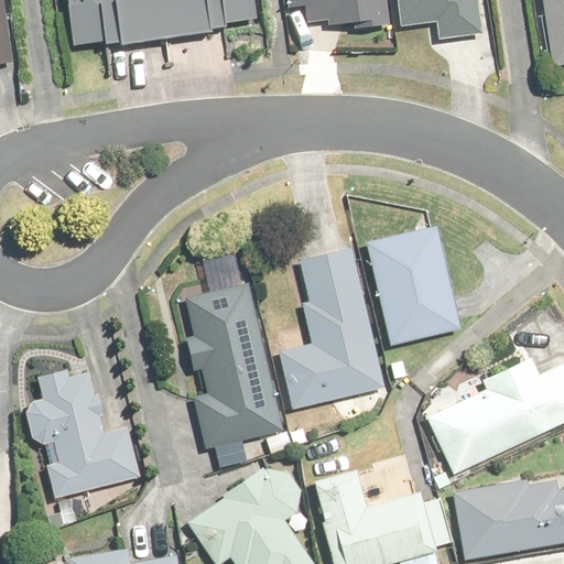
[(0,0),(0,62),(13,60),(3,0),(0,0)]
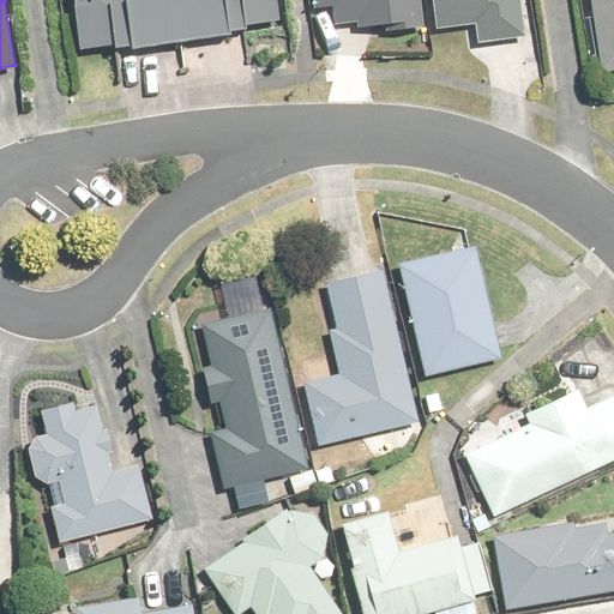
[(227,28),(281,20),(277,0),(74,0),(82,46),(133,40),(133,47),(228,35),(227,28)]
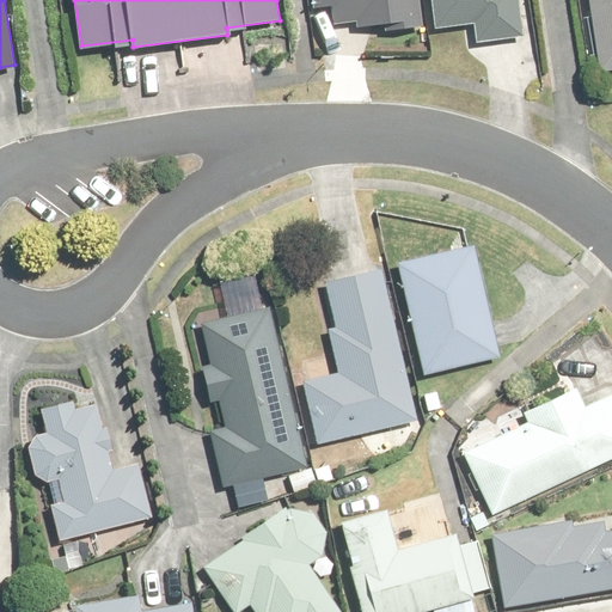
[(434,0),(438,29),(475,25),(477,44),(522,40),(519,0),(434,0)]
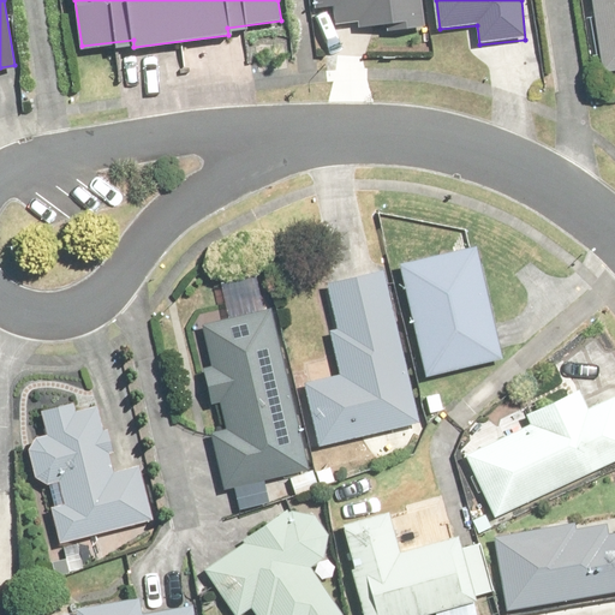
[(614,0),(595,0),(604,75),(614,72),(614,0)]
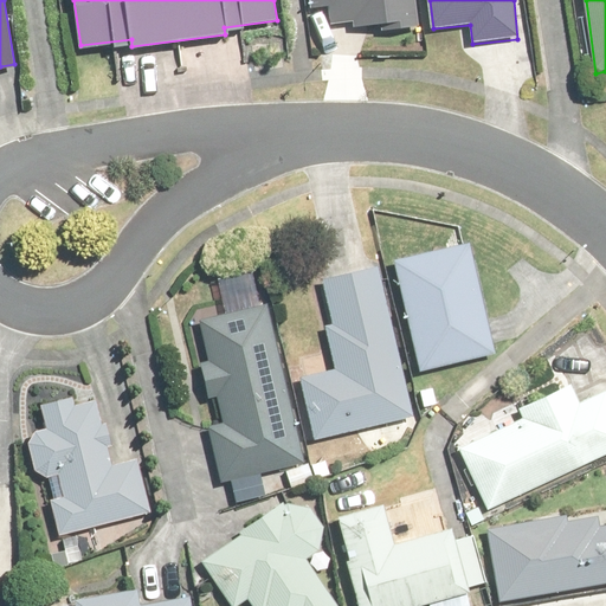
[(471,245),(397,262),(420,372),(496,356),(471,245)]
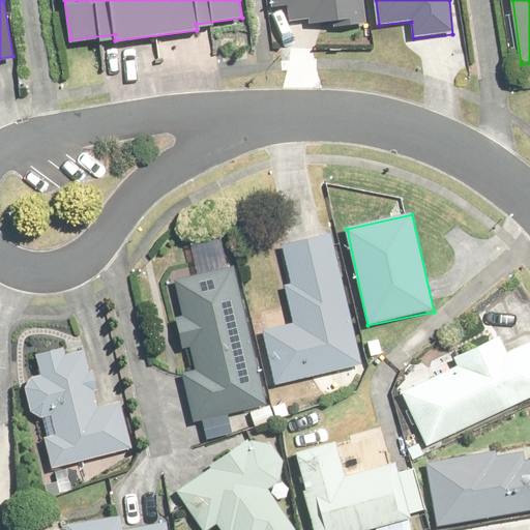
[(291,285),(286,286),(295,325),(265,331),(277,385),(361,365),(332,233),(283,244),(291,285)]
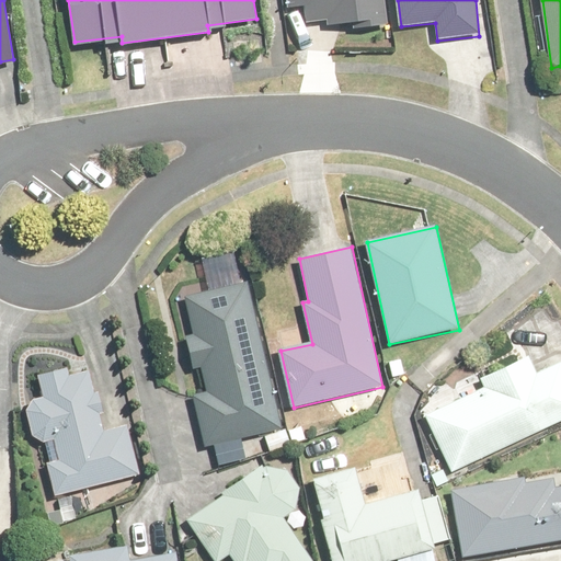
[(195,334),(189,335),(196,369),(204,367),(209,391),(194,395),(206,447),(284,430),(250,281),(186,296),(195,334)]
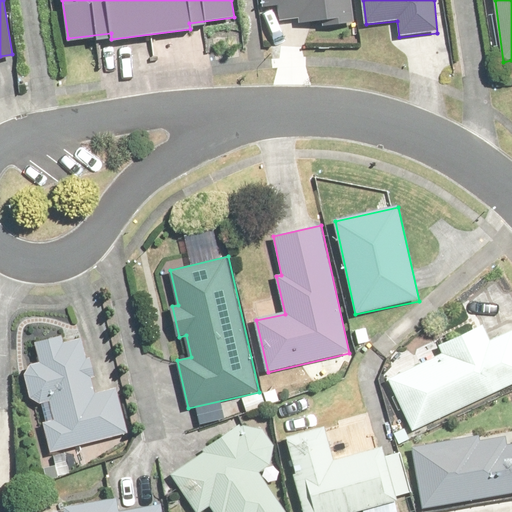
[(444,352),(390,377),(414,430),(511,386),(511,328),(489,339),(484,328),(442,347),(444,352)]
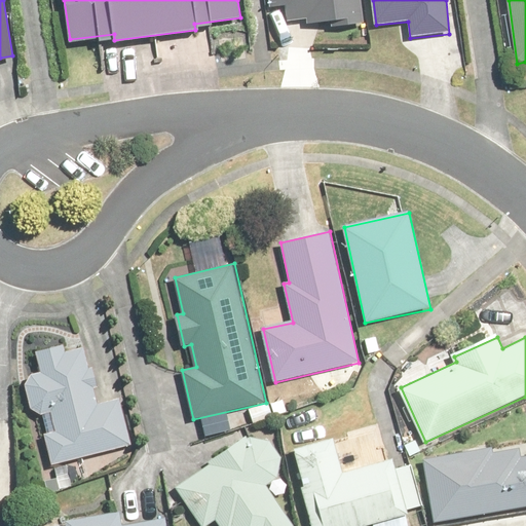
[(97,402),(83,352),(67,357),(65,346),(36,354),(40,368),(38,369),(36,370),(35,372),(33,373),(32,375),(31,377),(30,379),(29,381),(28,383),(27,385),(27,387),(27,389),(27,391),(27,393),(27,396),(28,399),(28,401),(29,403),(30,405),(31,406),(32,408),(34,410),(35,411),(37,413),(39,414),(40,415),(42,416),(44,417),(48,434),(44,435),(53,466),(132,445),(118,397),(97,402)]
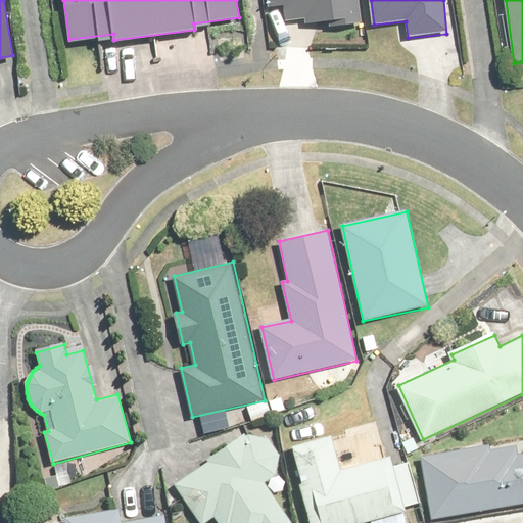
[(282,462),(260,429),(248,437),(246,433),(207,459),(209,463),(176,484),(200,522),(205,522),(215,517),(218,522),(291,522),(273,494),(286,485),(275,467),(282,462)]
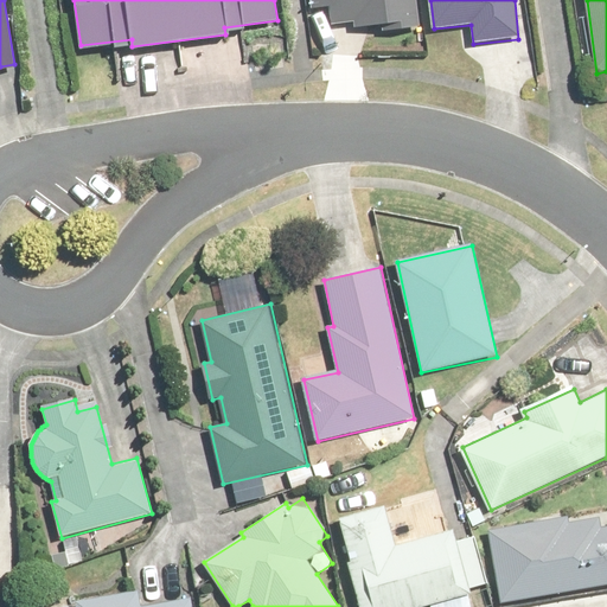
[(433,606),(471,606),(467,588),(485,585),(473,540),(455,544),(453,534),(393,549),(382,506),(339,517),(362,606),(428,606),(434,606),(433,606)]
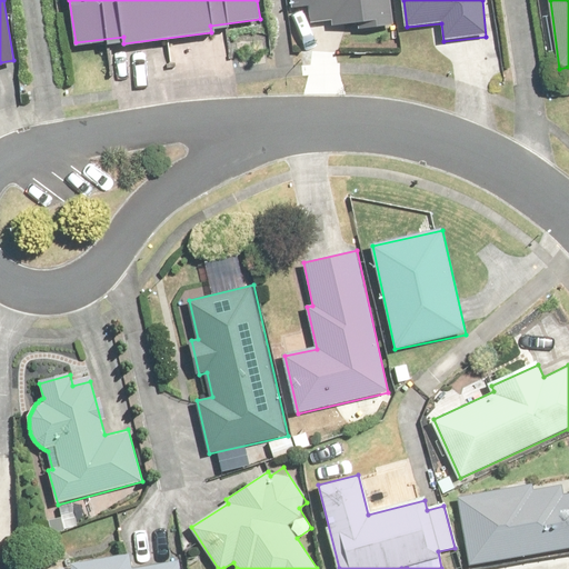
[(568,547),(568,493),(559,496),(557,485),(458,499),(468,563),(568,547)]
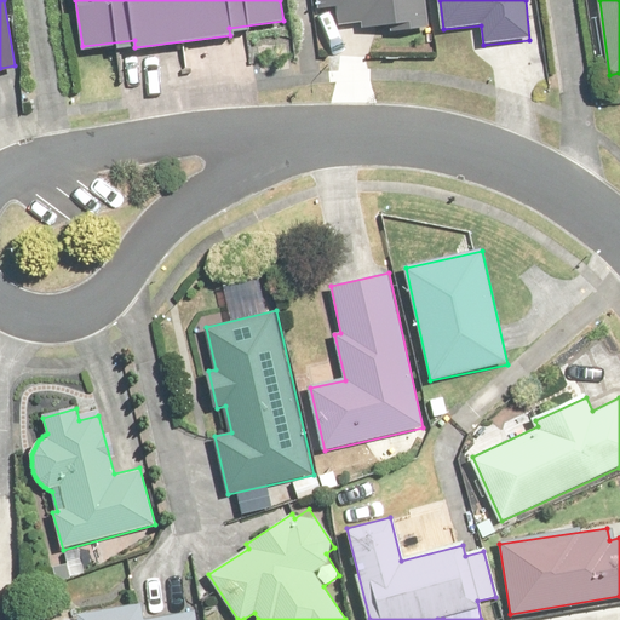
[(0,619),(11,619),(11,593),(0,593),(0,619)]
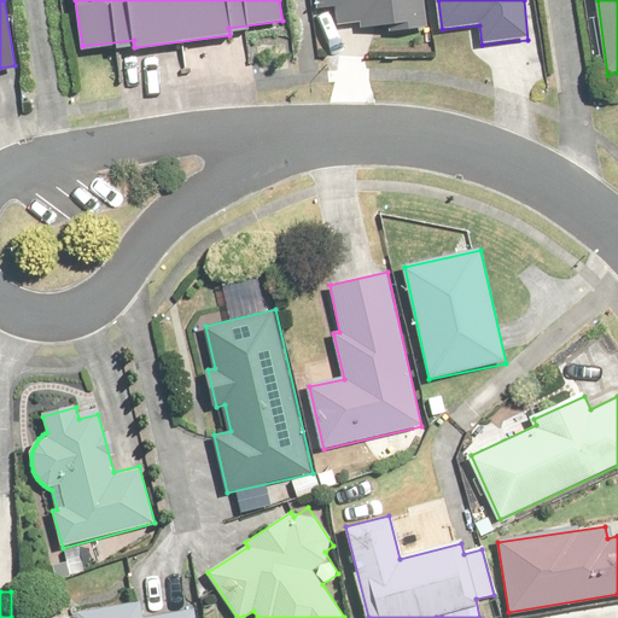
[(82,617),(199,617),(199,611),(156,617),(144,617),(140,601),(81,612),(82,617)]
